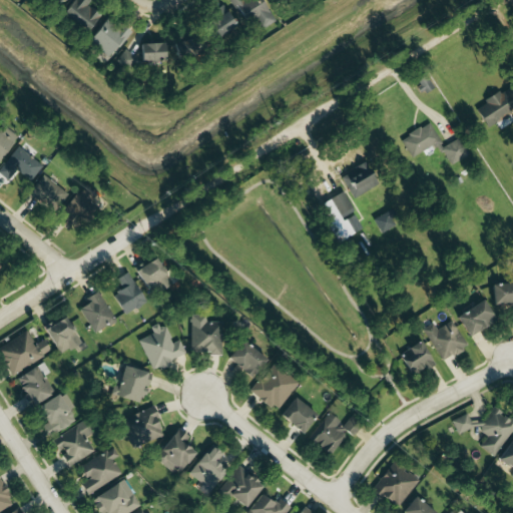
[(72,0),(61,20),(86,35),(99,14),(87,7),(90,0),(72,0)]
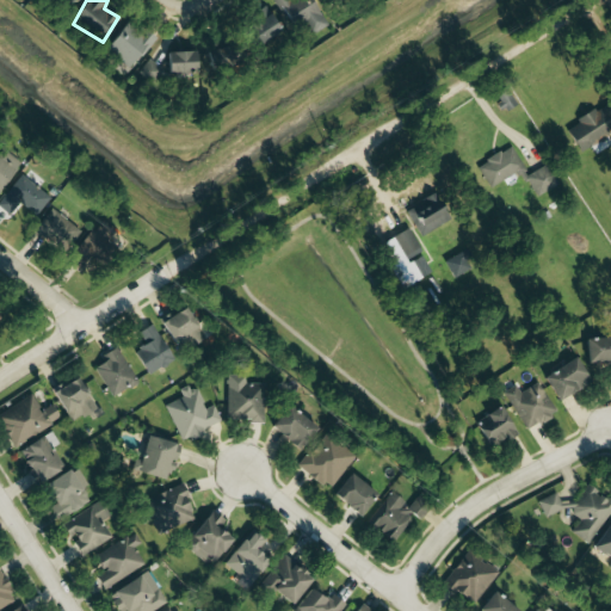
[(310,36),(327,26),(312,0),(282,0),(277,4),(287,20),(297,14),(310,36)]
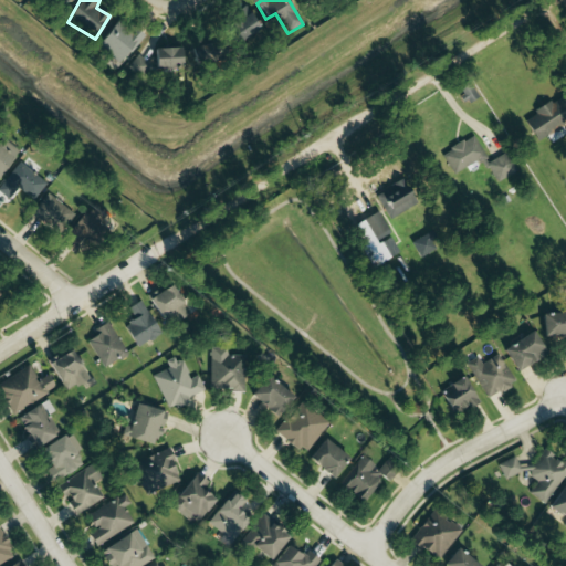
[(261,30),(251,12),(229,25),(239,42),(261,30)]
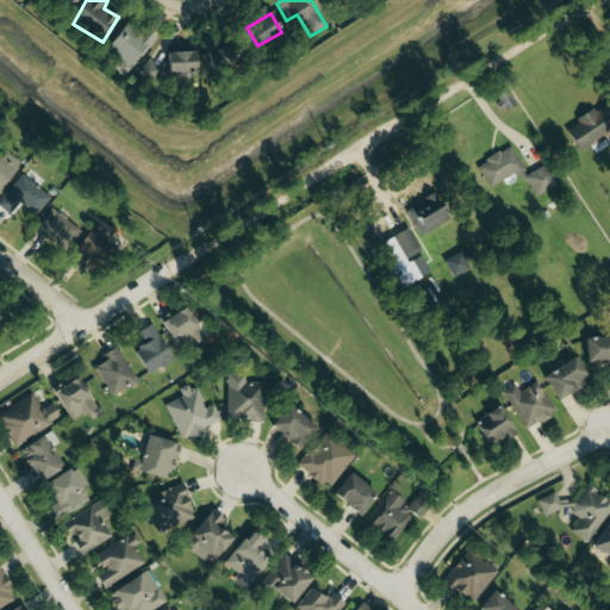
[(105,54),(134,69),(153,37),(124,20),(105,54)]
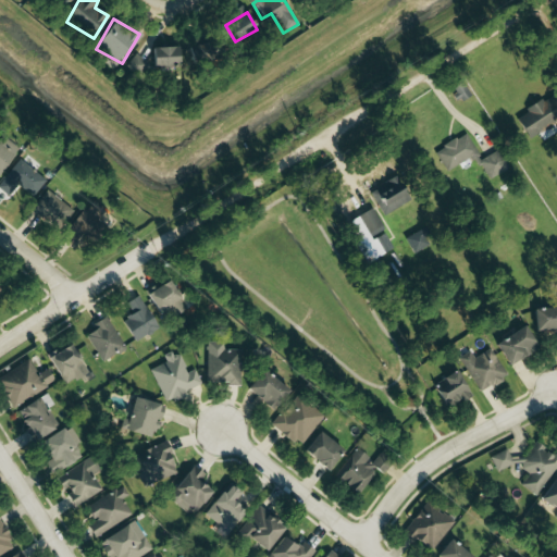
[(214,46),(192,40),(187,60),(210,66),(214,46)]
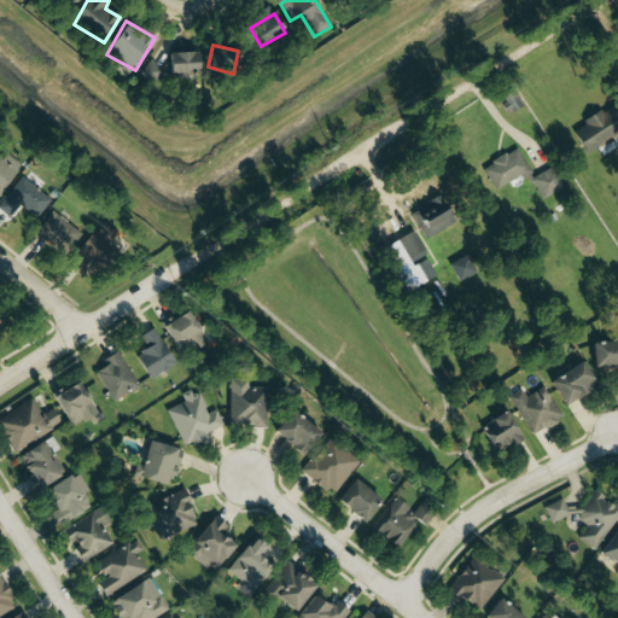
[(198,74),(198,52),(168,53),(169,74),(198,74)]
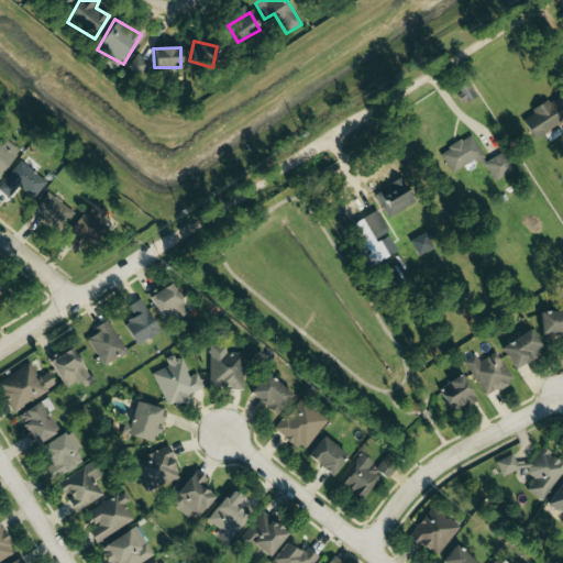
[(128,69),(141,77),(148,62),(135,55),(128,69)]
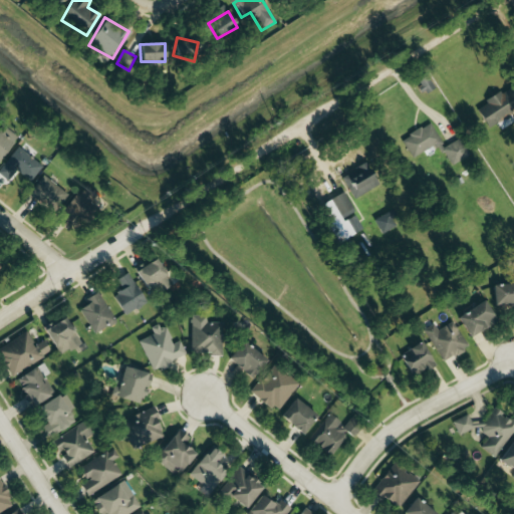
[(490,130),(513,111),(513,87),(503,96),(500,92),(475,110),(490,130)]
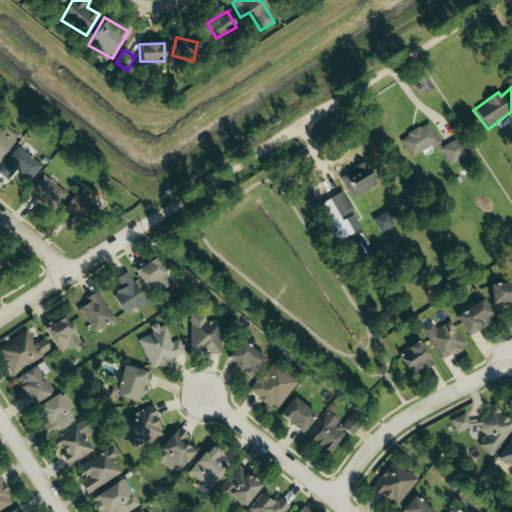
[(440,143),(430,123),(400,138),(410,158),(440,143)]
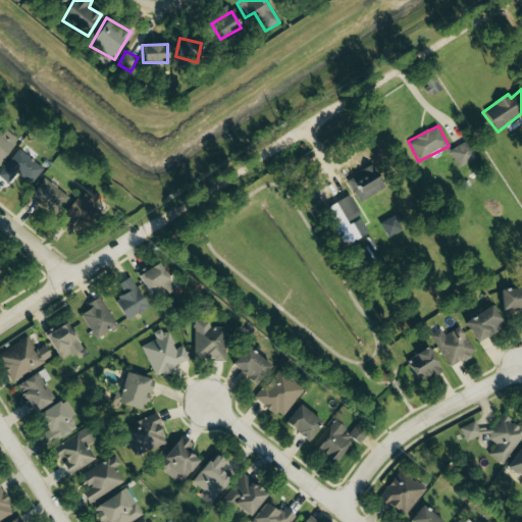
[(0,164),(17,139),(3,129),(0,134),(0,164)]
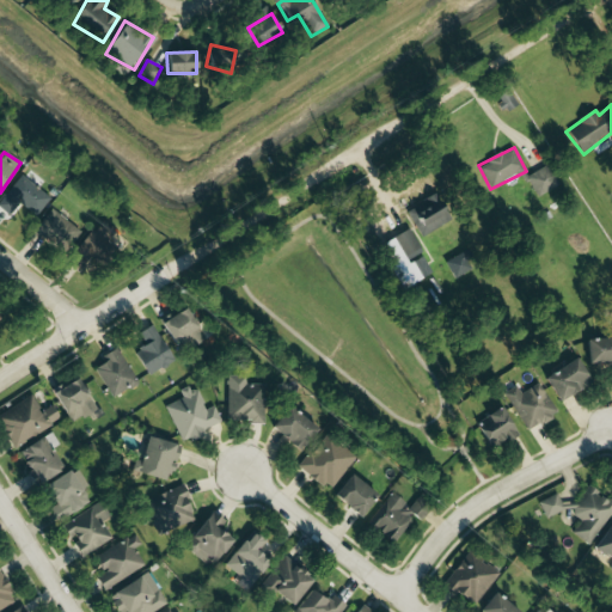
[(526,178),(539,197),(558,184),(546,165),(526,178)]
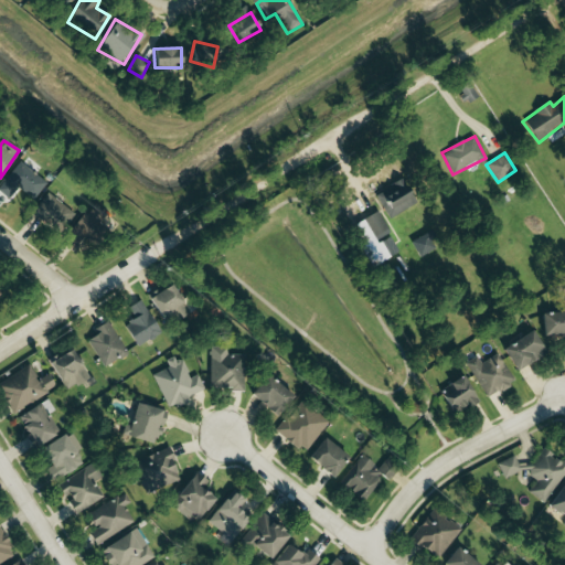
[(0,192),(9,199),(19,187),(25,191),(39,174),(20,160),(0,187),(0,192)]
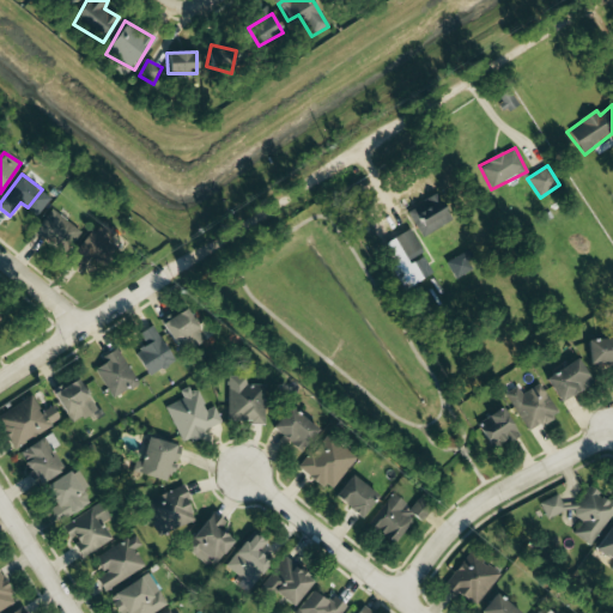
[(410,208),(419,236),(450,225),(441,196),(410,208)]
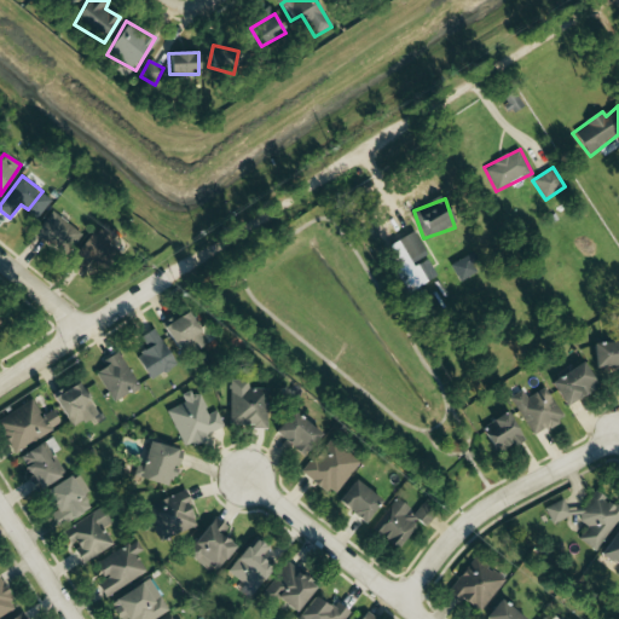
[(35,237),(67,254),(80,230),(48,213),(35,237)]
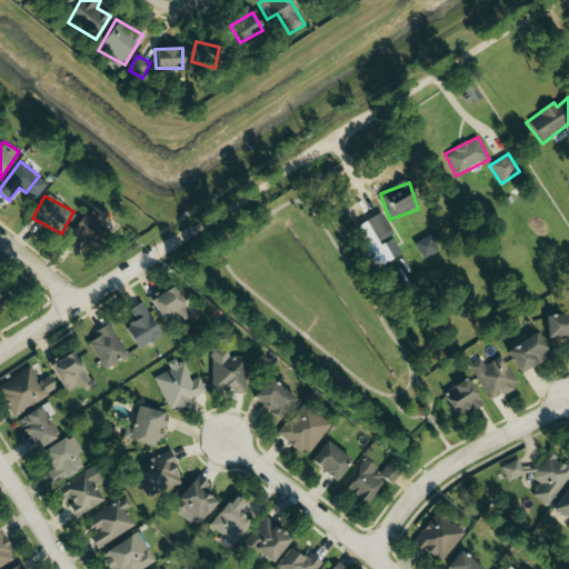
[(82,240),(92,246),(110,217),(90,205),(66,245),(77,251),(82,240)]
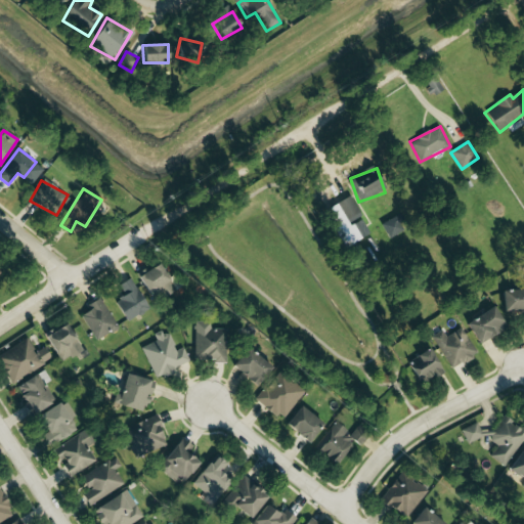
[(324,210),(345,248),(372,233),(351,197),(324,210)]
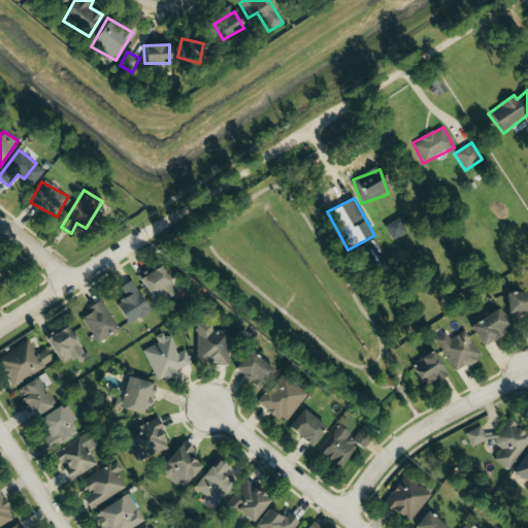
[(385,226),(392,240),(411,229),(403,215),(385,226)]
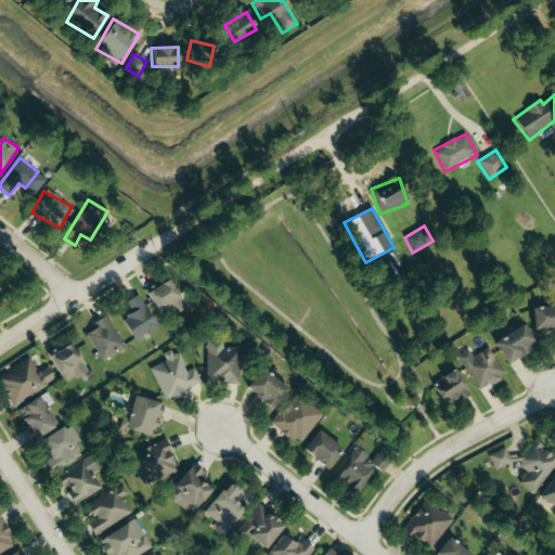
[(180,299),(167,280),(145,293),(157,313),(180,299)]
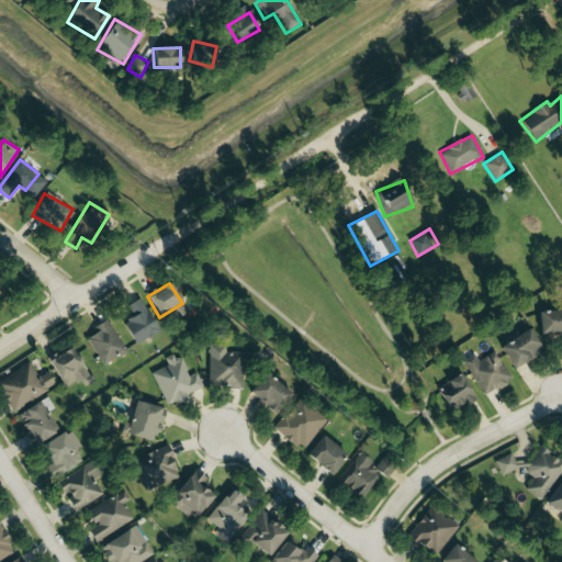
[(136,346),(160,332),(141,299),(128,305),(135,317),(124,324),(136,346)]
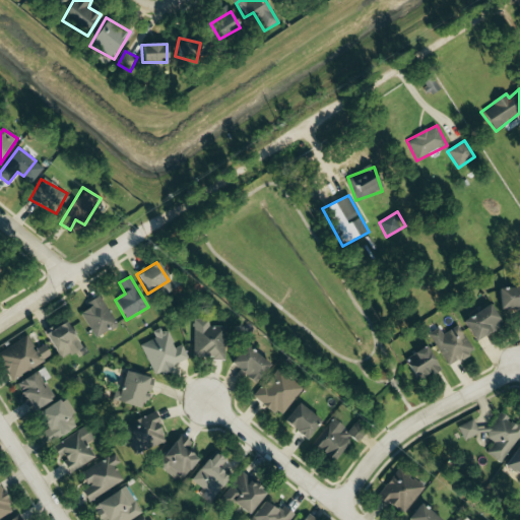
[(498,310),(519,308),(519,287),(498,288),(498,310)]
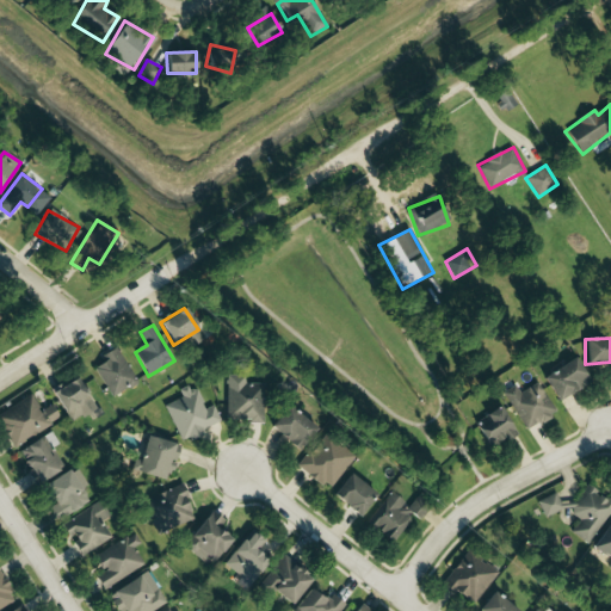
[(94,368),(110,397),(137,383),(118,347),(103,356),(106,362),(94,368)]
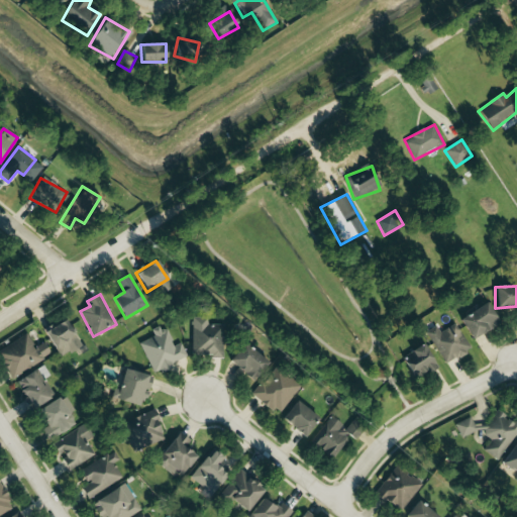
[(472,340),(500,323),(487,303),(459,319),(472,340)]
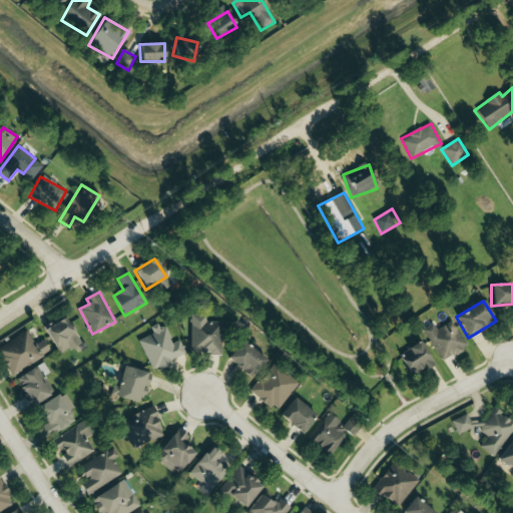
[(58,356),(81,345),(68,318),(45,328),(58,356)]
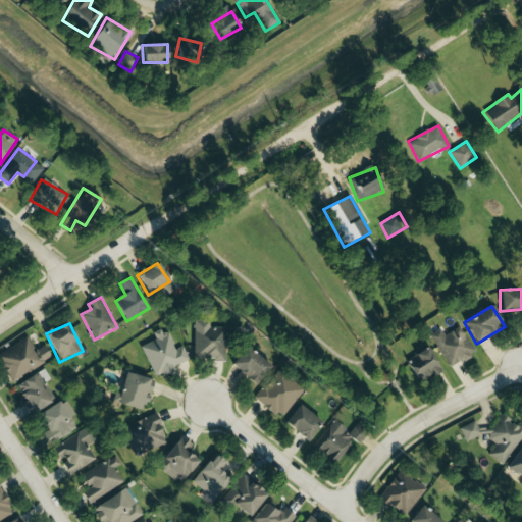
[(154,376),(190,362),(184,346),(174,350),(165,327),(153,332),(156,340),(142,346),(154,376)]
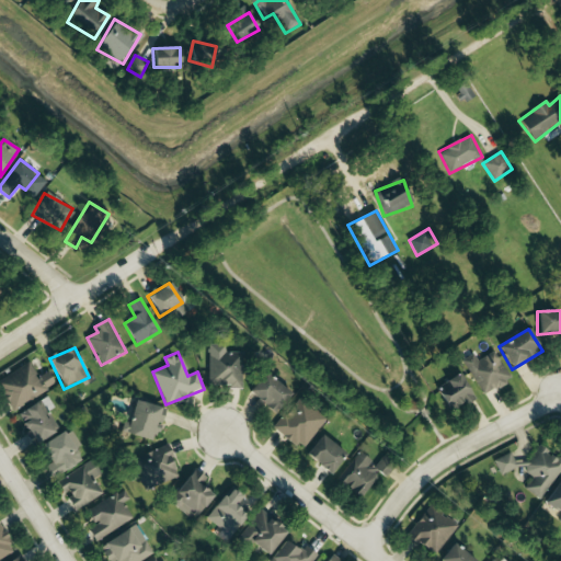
[(482,396),(511,381),(496,352),(478,361),(474,354),(464,359),(482,396)]
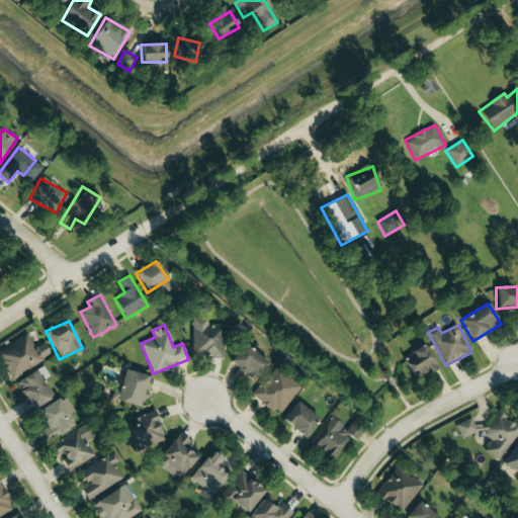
[(45,343),(35,349),(27,335),(0,350),(0,356),(12,378),(52,356),(45,343)]
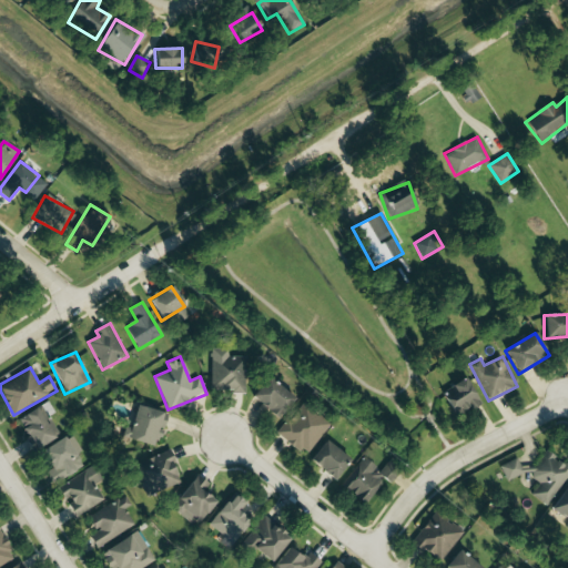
[(295,397),(265,377),(251,399),(281,419),(295,397)]
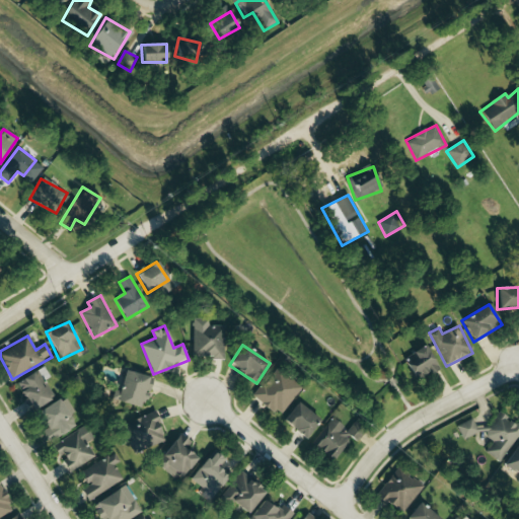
[(440,368),(425,346),(402,360),(419,383),(440,368)]
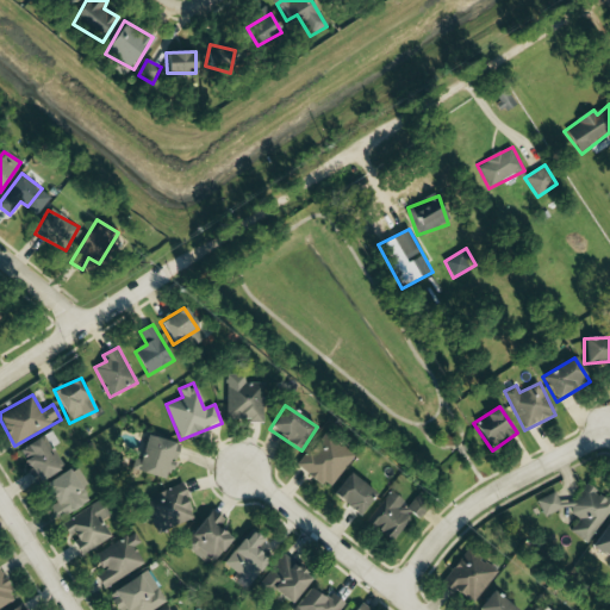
[(329,490),(355,456),(325,434),(299,467),(329,490)]
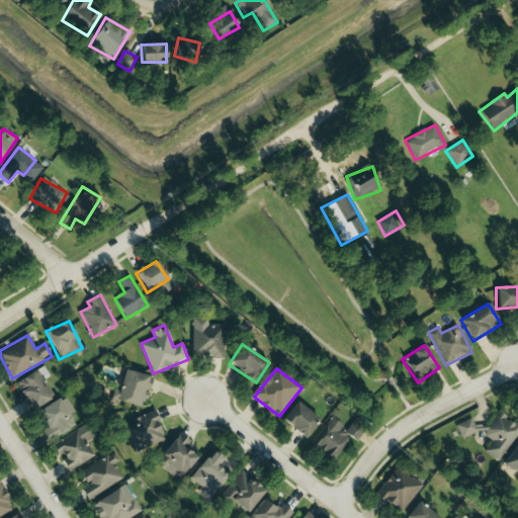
[(153,377),(126,370),(118,402),(144,409),(153,377)]
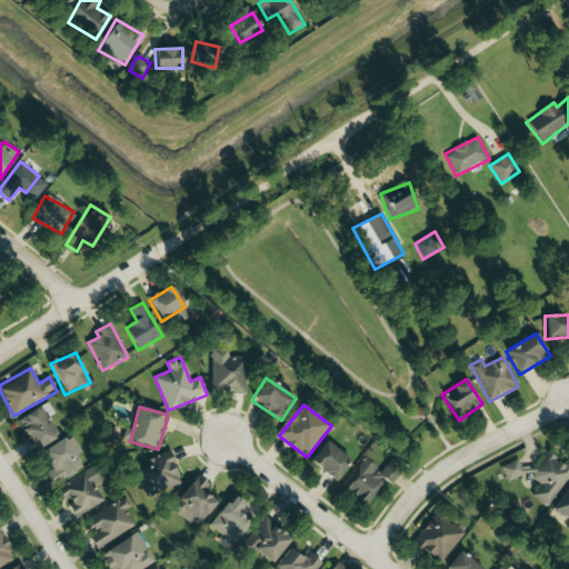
[(17,418),(31,451),(60,439),(53,421),(45,426),(38,410),(17,418)]
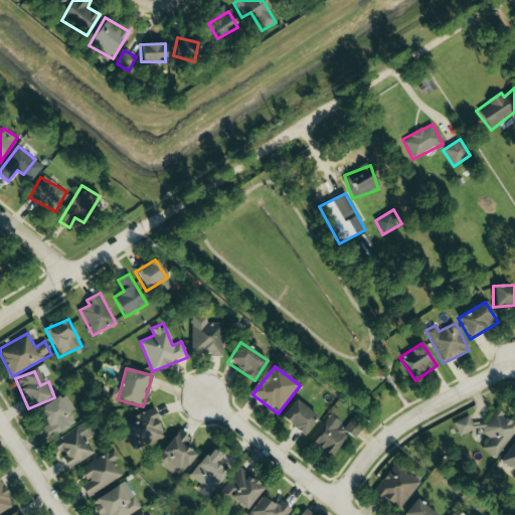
[(76,422),(69,412),(74,409),(64,393),(36,411),(53,438),(76,422)]
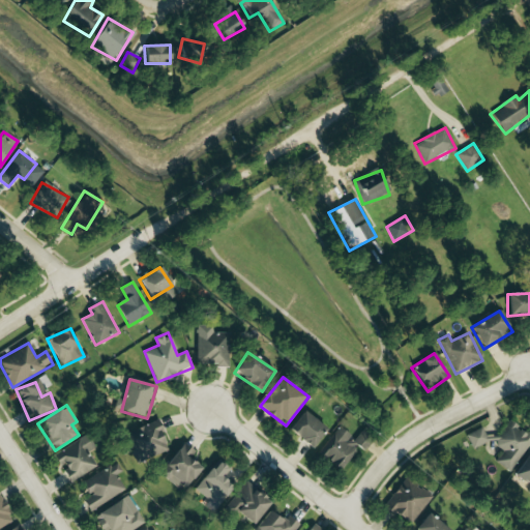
[(314,447),(326,427),(301,412),(289,433),(314,447)]
